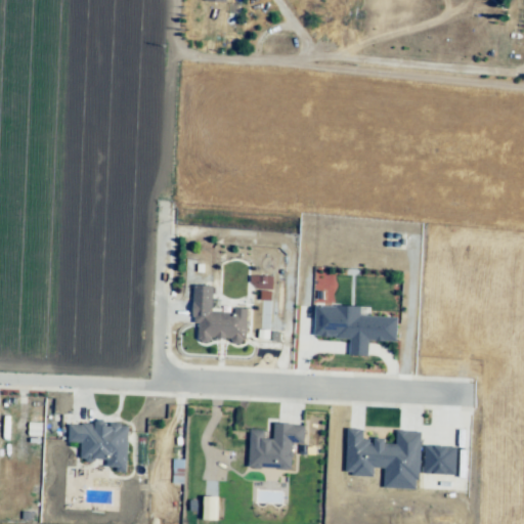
[(272,276),(250,275),(249,287),(271,288),(272,276)]
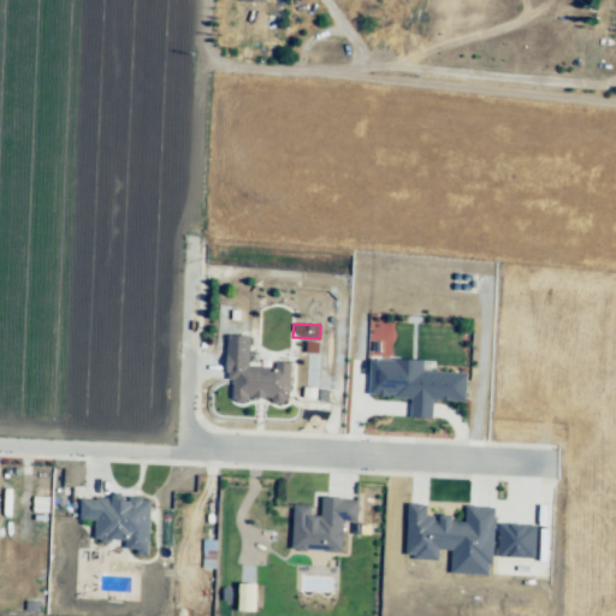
[(289,400),(225,397),(226,350),(248,351),(247,365),(272,366),(272,359),(290,359),(289,400)]
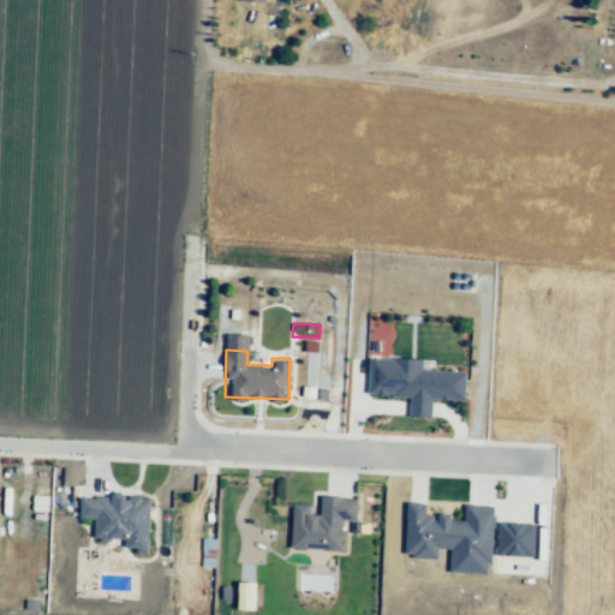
[(465,371),(423,370),(423,359),(369,358),(369,395),(410,396),(410,417),(431,417),(433,400),(465,400),(465,371)]
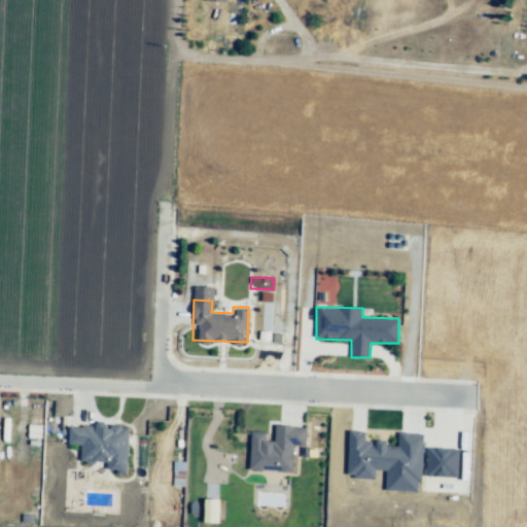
[(307,425),(278,425),(277,446),(264,446),(264,432),(248,432),(247,470),(292,471),(292,447),(307,448),(307,425)]
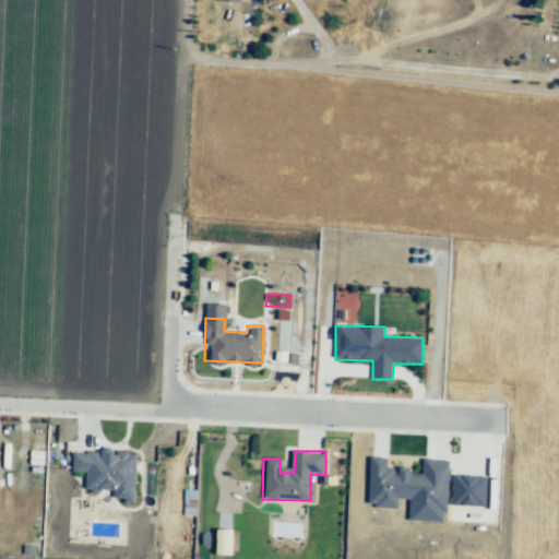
[(138,453),(76,452),(76,475),(87,476),(87,491),(113,492),(113,504),(137,506),(138,453)]
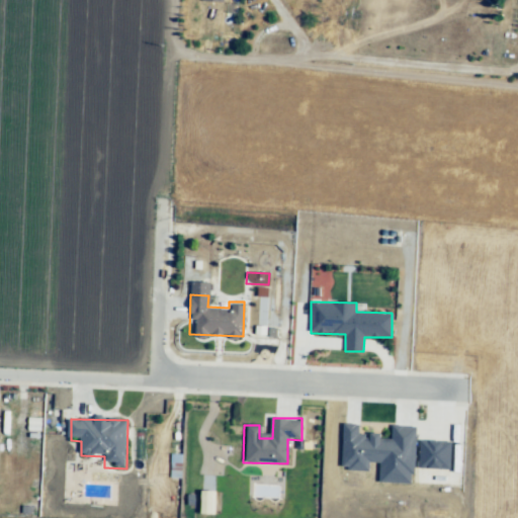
[(417,424),(415,485),(379,483),(380,462),(365,461),(364,469),(339,469),(341,426),(363,427),(363,438),(389,439),(390,423),(417,424)]
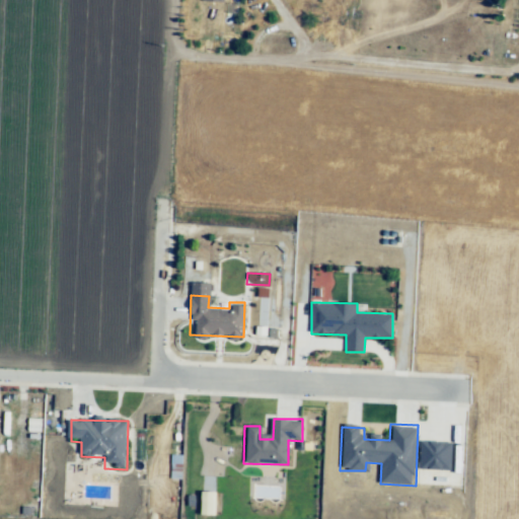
[(451,442),(421,441),(420,469),(450,469),(451,442)]
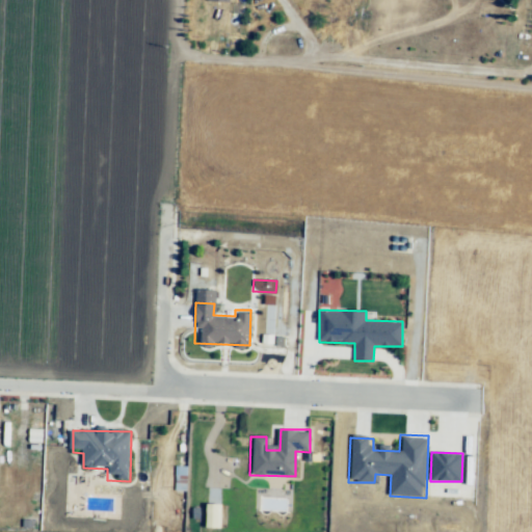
[(175,489),(186,490),(186,467),(176,466),(175,489)]
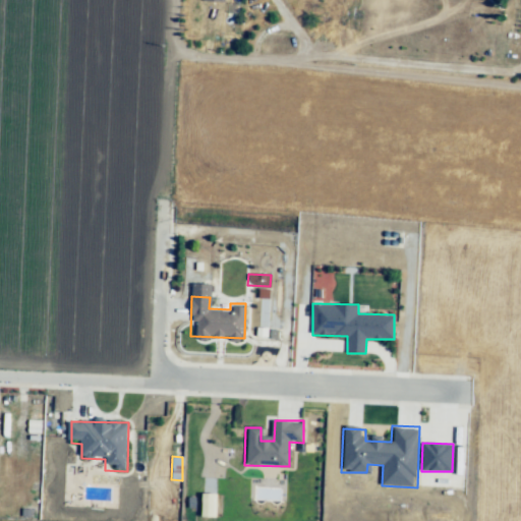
[(216,493),(201,493),(201,517),(215,517),(216,493)]
